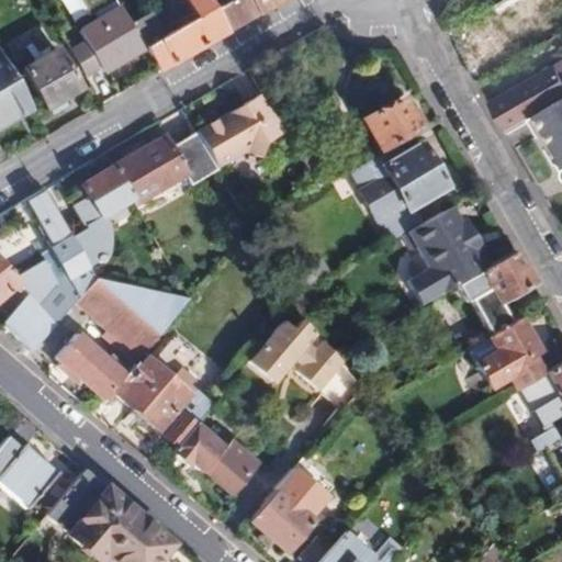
[(72,48),(87,72),(103,65),(105,68),(148,46),(134,22),(121,0),(86,0),(94,13),(99,11),(103,18),(82,30),(89,40),(72,48)]
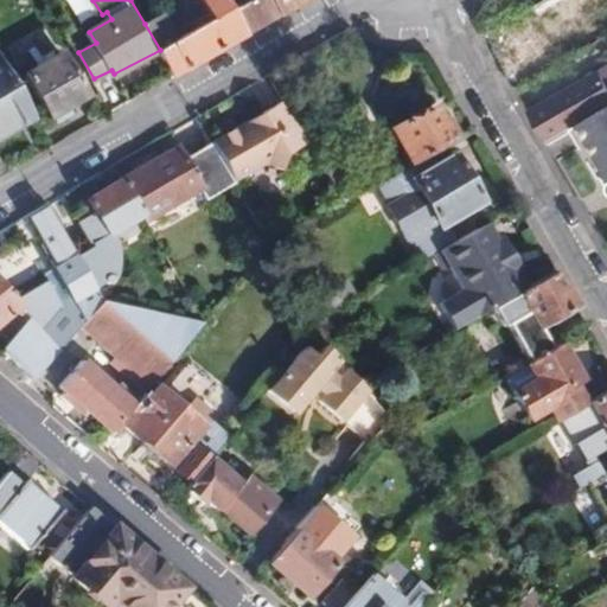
[(160,50),(174,76),(248,32),(229,0),(202,0),(213,19),(179,38),(164,13),(145,24),(160,50)]
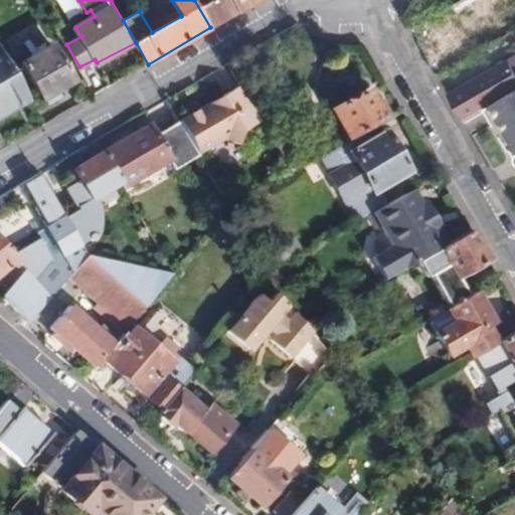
[(194,0),(210,27),(236,12),(228,0),(194,0)]
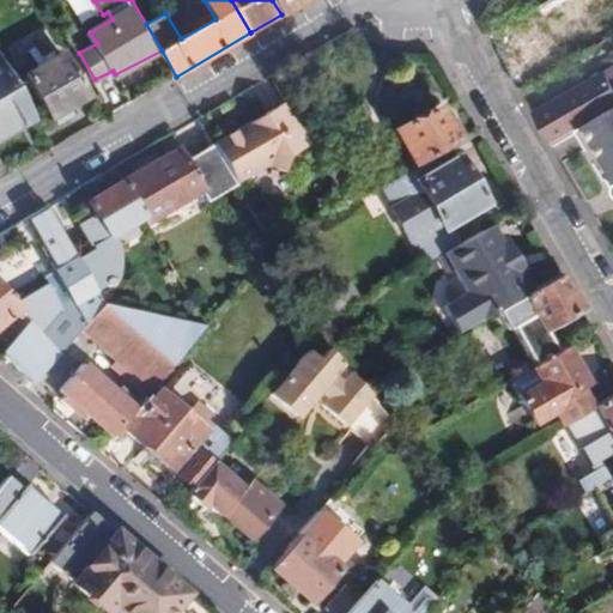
[(272,0),(281,14),(305,0),(272,0)]
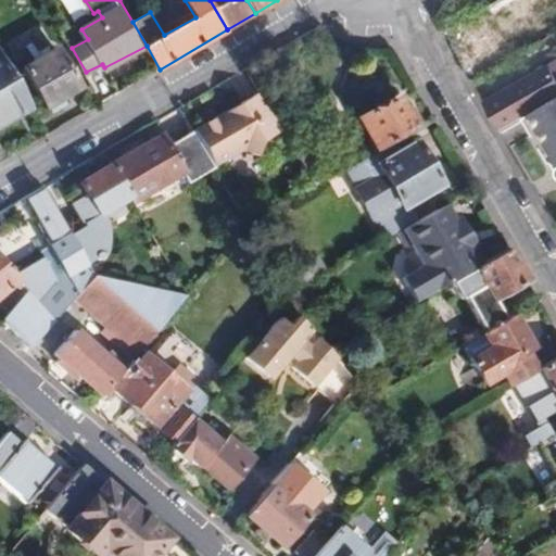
[(555,0),(502,0),(488,9),(496,24),(507,19),(513,27),(555,1),(555,0)]
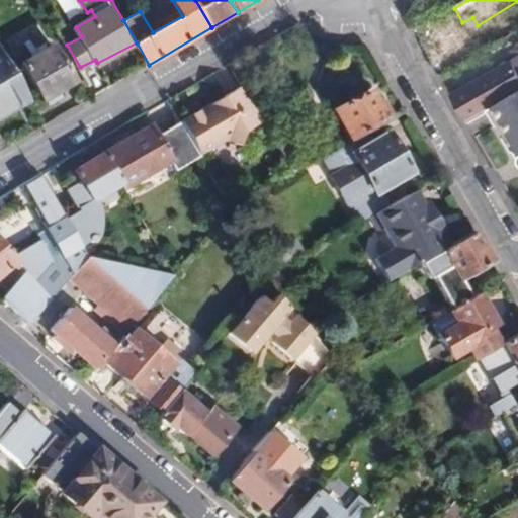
[(35,27),(9,45),(20,60),(47,42),(35,27)]
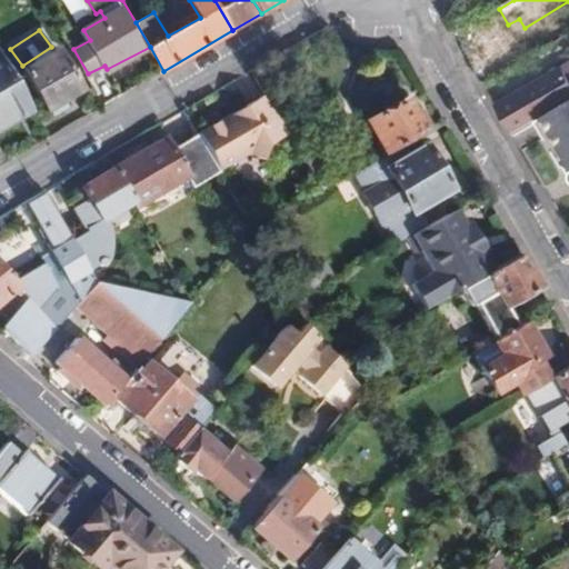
[(59,48),(25,68),(49,109),(82,88),(59,48)]
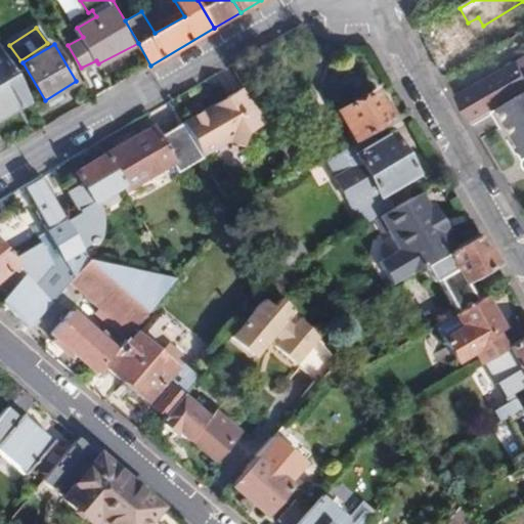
[(0,56),(0,122),(34,103),(5,53),(0,56)]
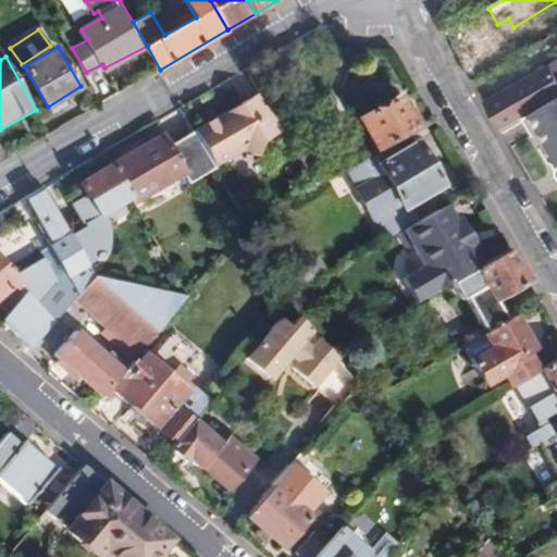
[(556,63),(490,103),(506,131),(531,116),(556,100),(556,63)]
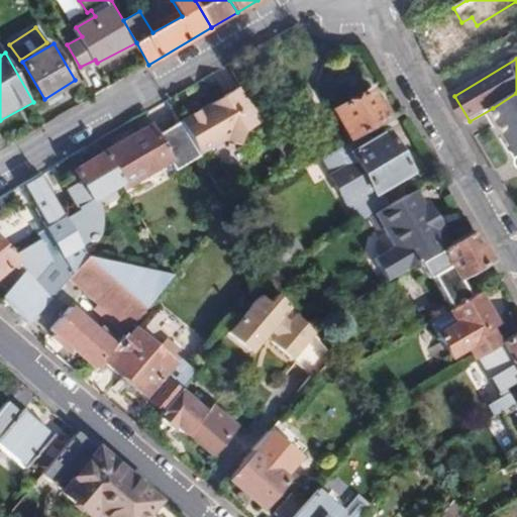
[(195,144),(201,154),(212,148),(215,138),(241,144),(245,132),(265,121),(243,86),(182,122),(195,144)]
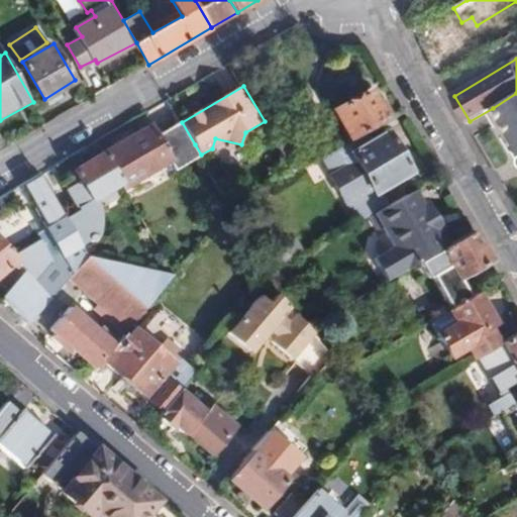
[(335,109),(352,138),(356,135),(363,132),(390,117),(372,88),(335,109)]
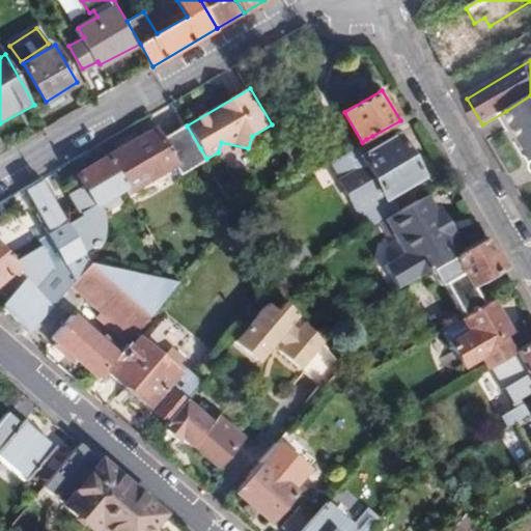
[(530,95),(506,111),(515,127),(530,117),(530,95)]
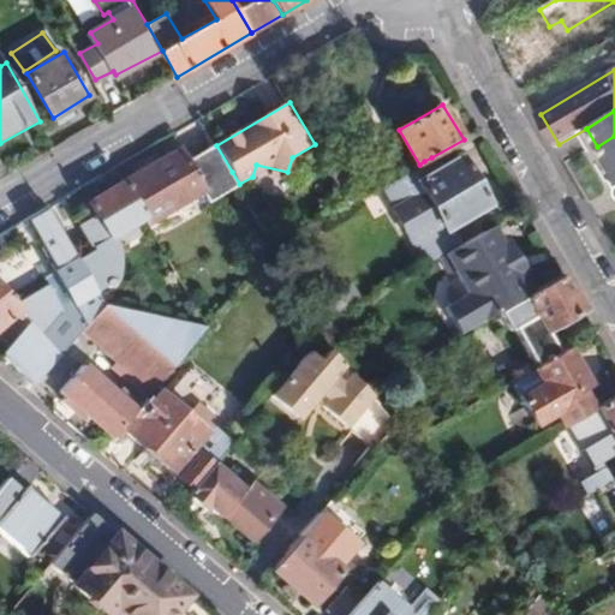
[(614,136),(597,147),(614,178),(614,136)]
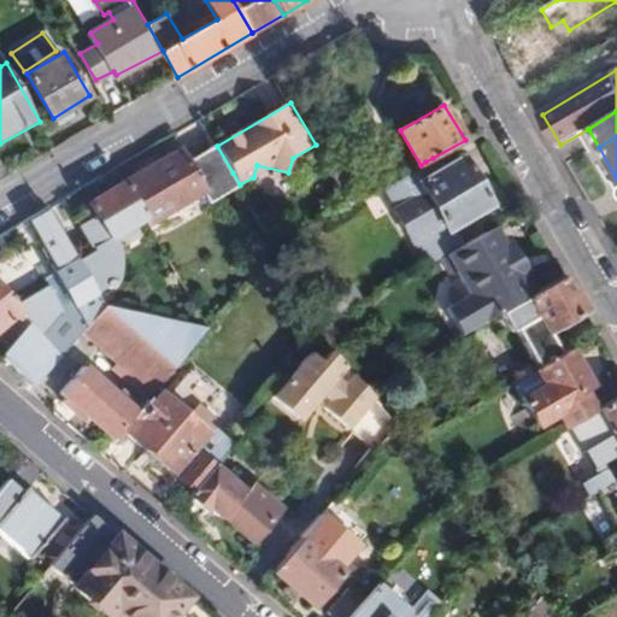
[(182,150),(127,183),(146,218),(151,225),(206,193),(213,203),(241,187),(240,184),(233,172),(217,146),(213,141),(187,157),(182,150)]
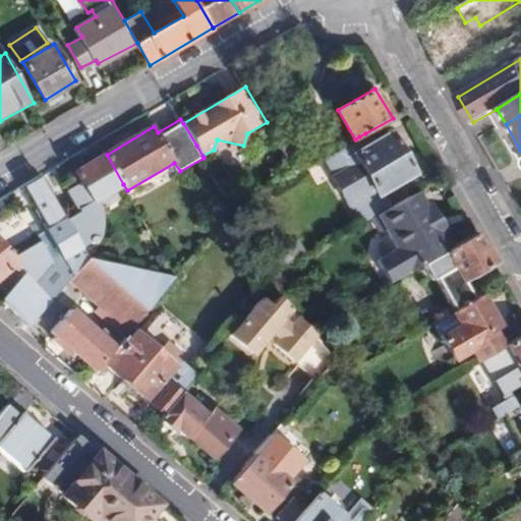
[(413,173),(391,135),(372,146),(365,133),(359,136),(355,139),(324,158),(334,174),(332,175),(351,209),(353,208),(362,224),(375,216),(392,206),(384,191),(413,173)]
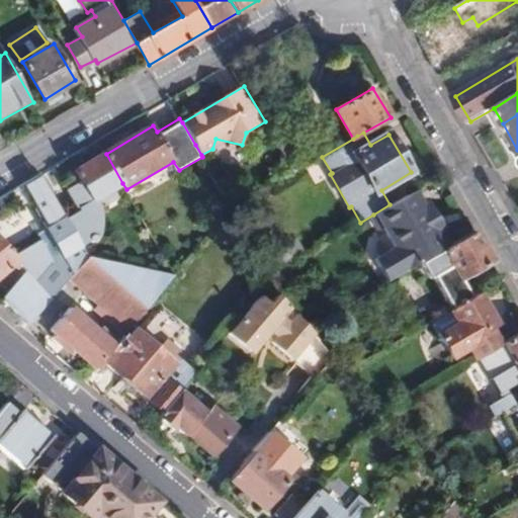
[(122,183),(106,154),(76,172),(94,200),(122,183)]
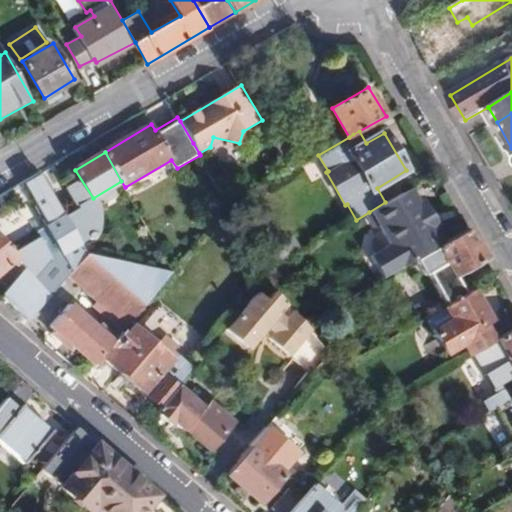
[(31,269),(53,295),(70,275),(88,254),(40,172),(23,182),(48,223),(46,224),(59,247),(51,252),(41,237),(15,252),(20,257),(31,269)]
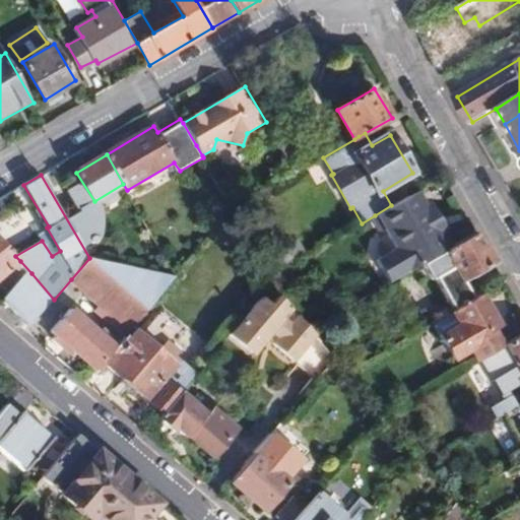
[(427,204),(418,190),(391,205),(375,215),(384,231),(388,228),(399,248),(380,259),(393,281),(424,263),(452,247),(443,232),(448,230),(431,202),(427,204)]
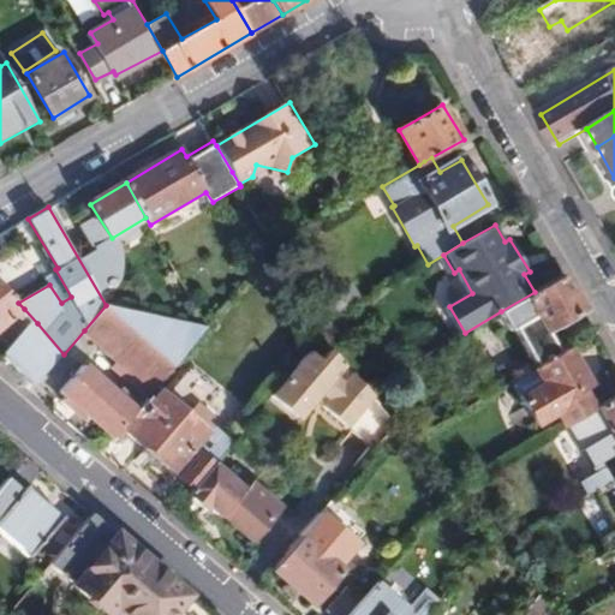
[(264,264),(276,249),(276,248),(270,239),(255,248),(264,264)]
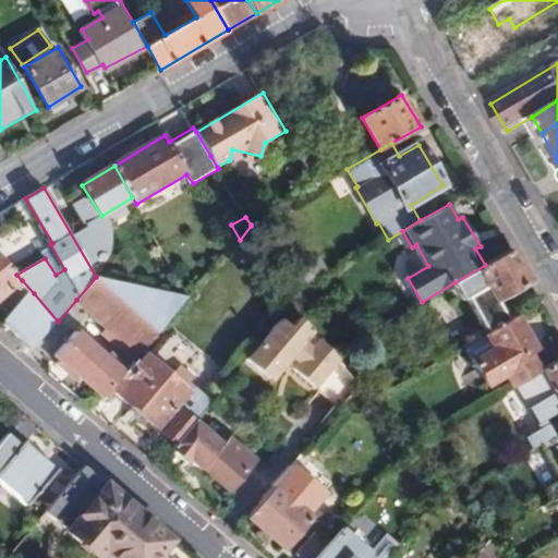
[(485,265),(455,282),(465,301),(469,299),(488,332),(510,320),(499,300),(532,281),(512,249),(485,265)]
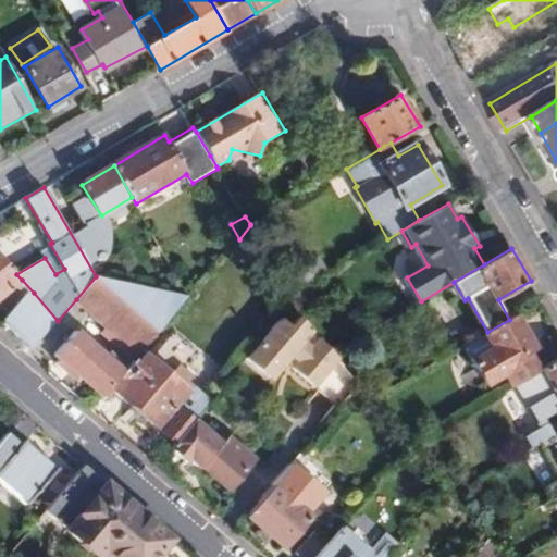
[(16,274),(0,255),(0,298),(22,280),(16,274)]
